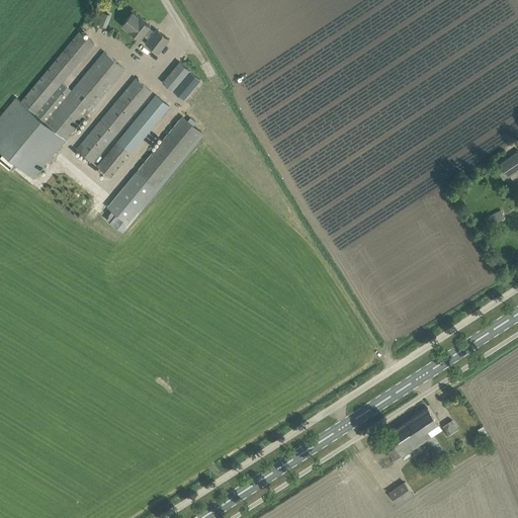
[(143,34),(147,38),(145,42),(158,54),(171,37),(157,27),(154,30),(149,27),(150,25),(133,12),(122,24),(140,38),(143,34)]
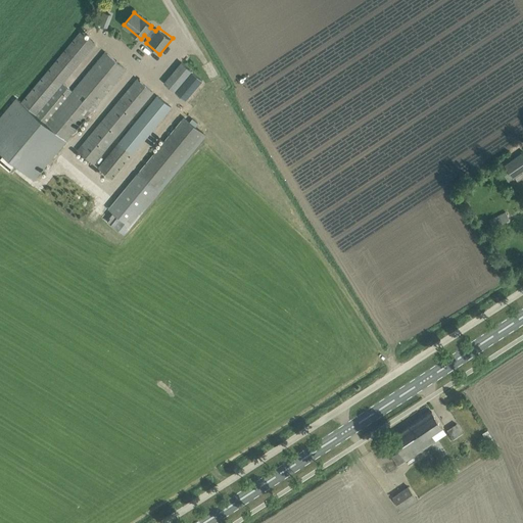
[(80,31),(20,102),(66,140),(126,69),(104,51),(72,91),(62,84),(95,44),(80,31)]
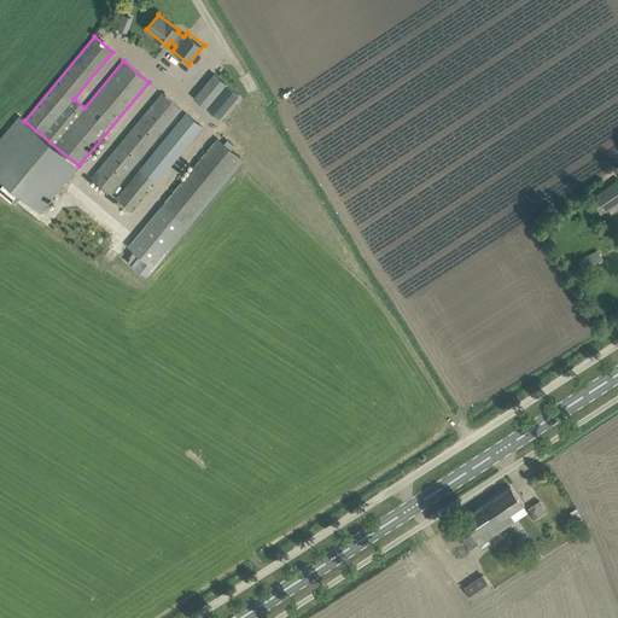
[(194,97),(207,108),(226,83),(215,74),(194,97)]
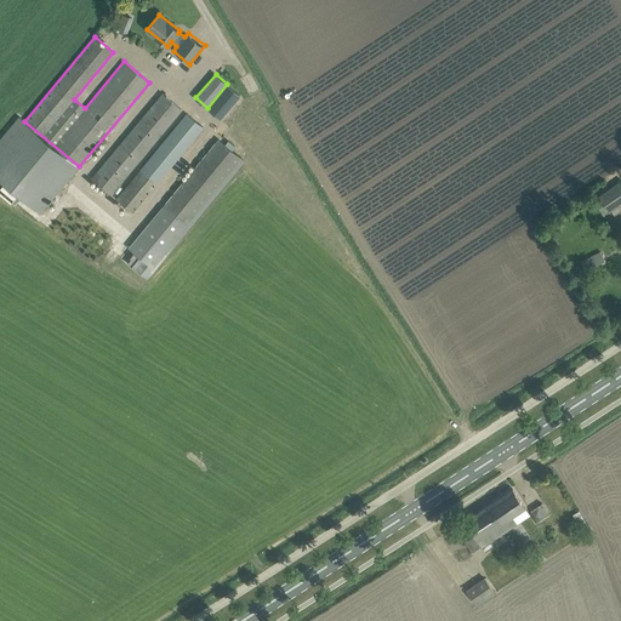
[(91,177),(110,194),(182,109),(161,92),(91,177)]
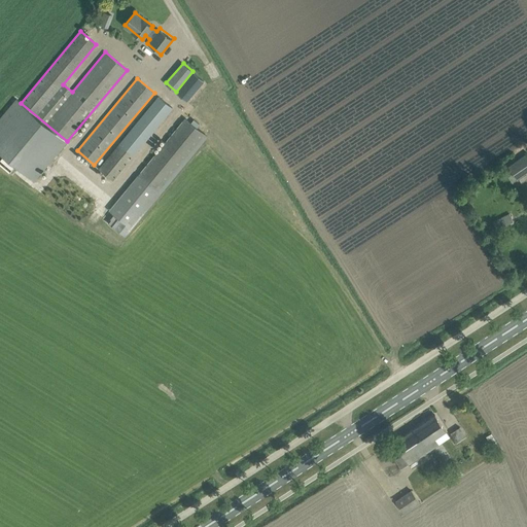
[(99,168),(112,179),(172,108),(159,96),(99,168)]
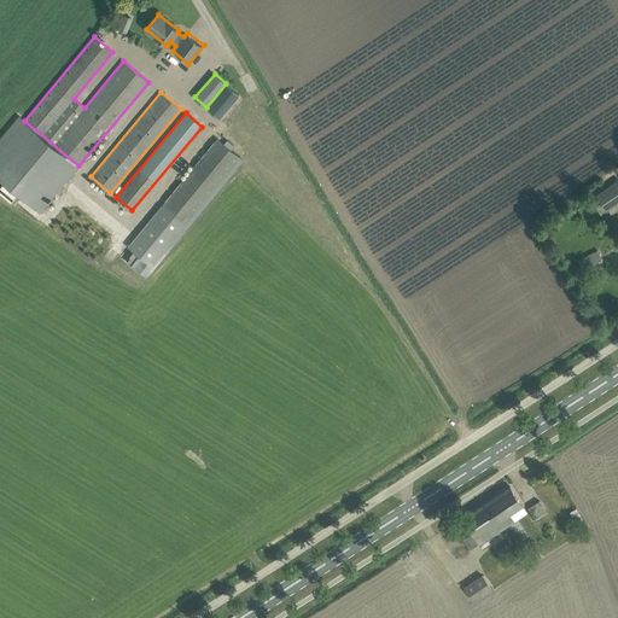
[(79,165),(24,121),(18,116),(0,138),(0,178),(40,211),(79,165)]
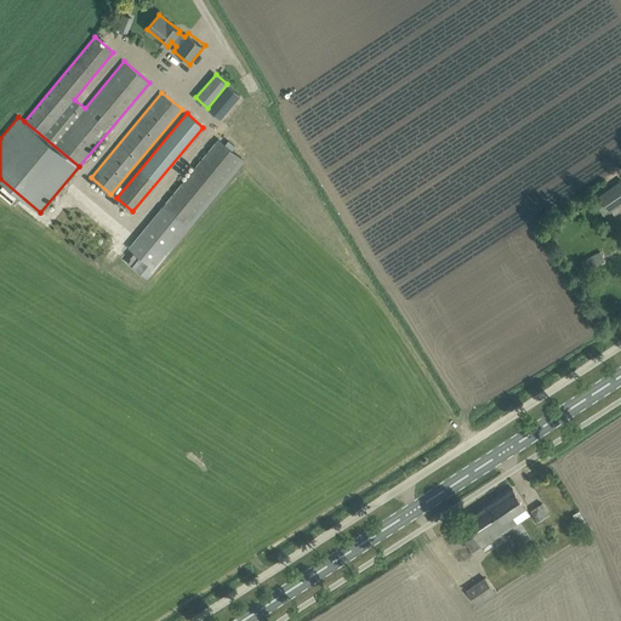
[(164,205),(187,224),(241,158),(218,138),(164,205)]
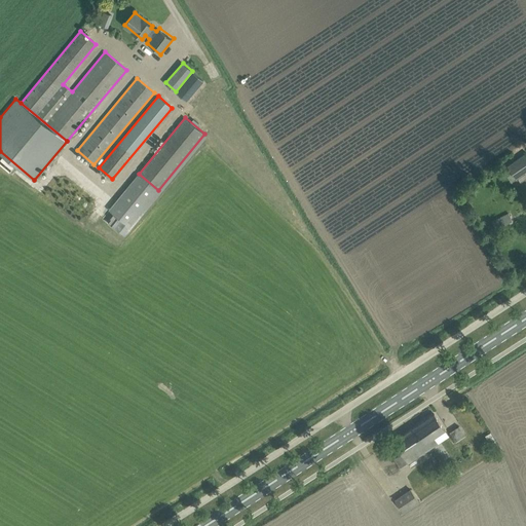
[(125,236),(208,136),(204,134),(158,190),(139,174),(109,210),(114,214),(111,218),(112,218),(108,222),(125,236)]
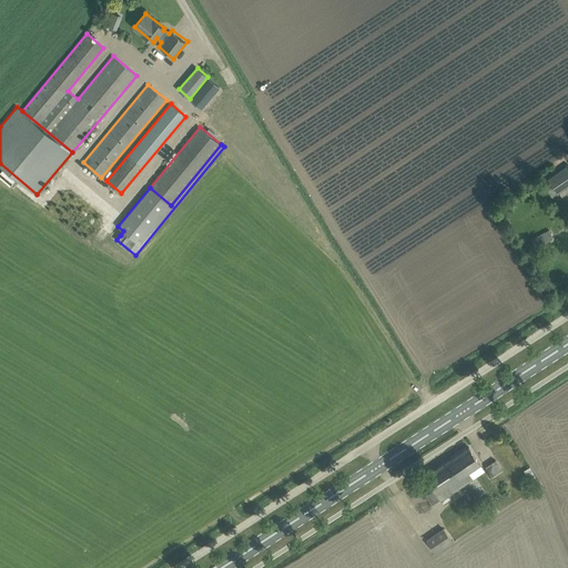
[(567,164),(548,179),(558,193),(567,185),(567,164)]
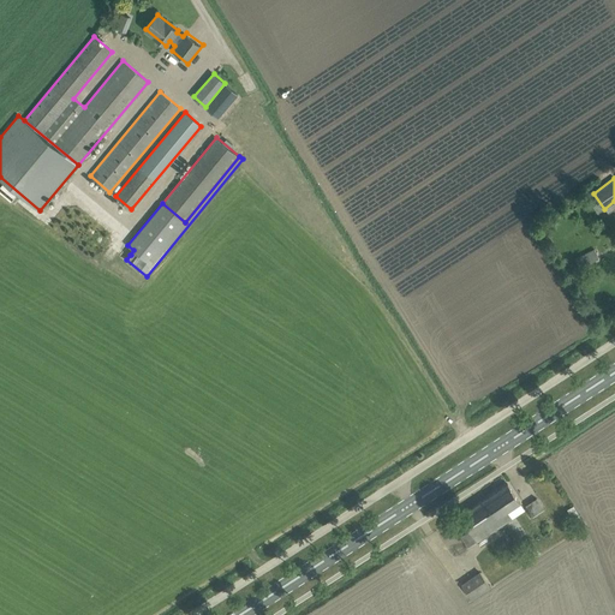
[(573,261),(578,269),(599,258),(595,250),(573,261)]
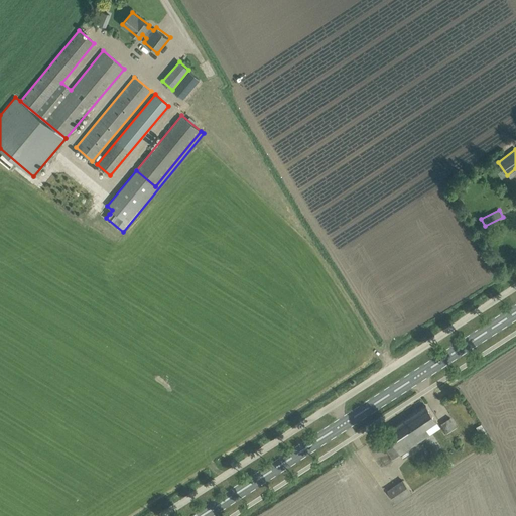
[(426,405),(386,432),(394,444),(399,453),(400,454),(401,455),(430,434),(429,432),(426,428),(436,421),(431,414),(426,405)]
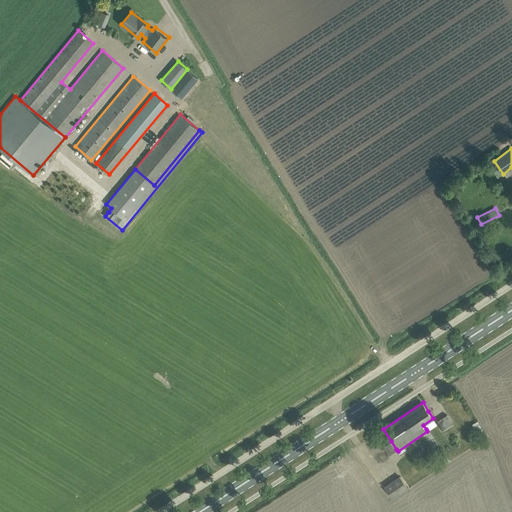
[(438,420),(444,429),(453,424),(447,415),(438,420)]
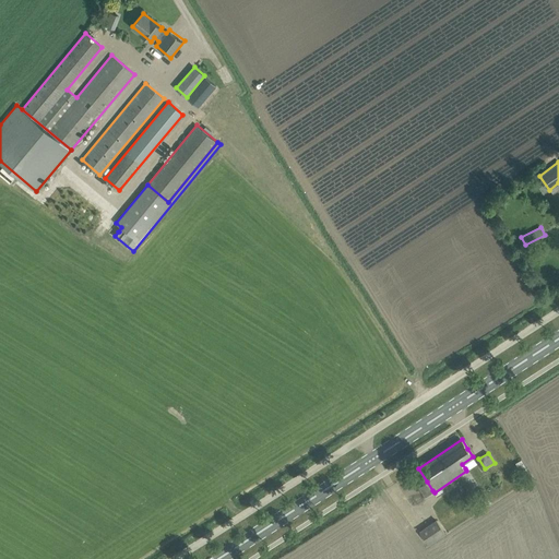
[(437,520),(420,532),(429,545),(445,533),(437,520)]
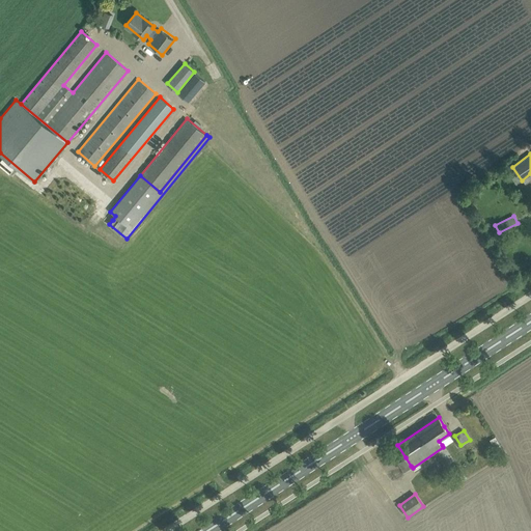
All buildings are outlined.
